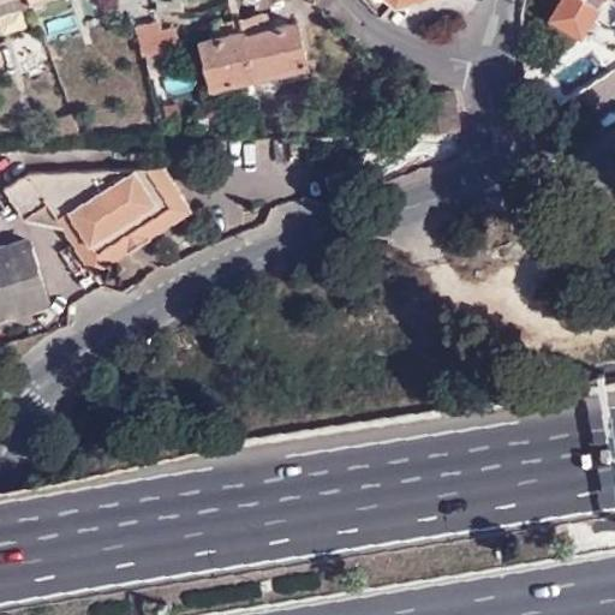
[(151,0),(155,7),(181,10),(180,0),(151,0)]
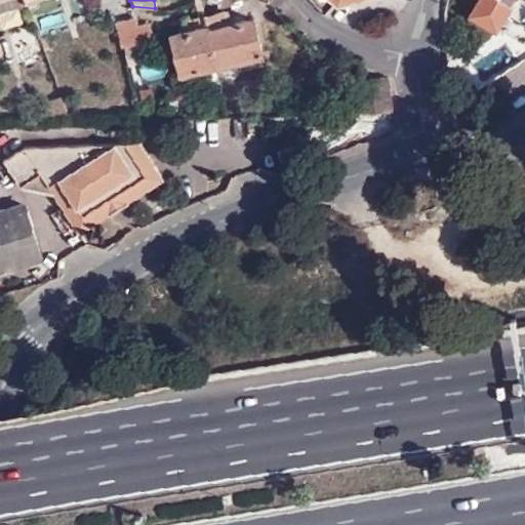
[(205,14),(218,66),(260,54),(251,18),(224,25),(221,11),(205,14)]
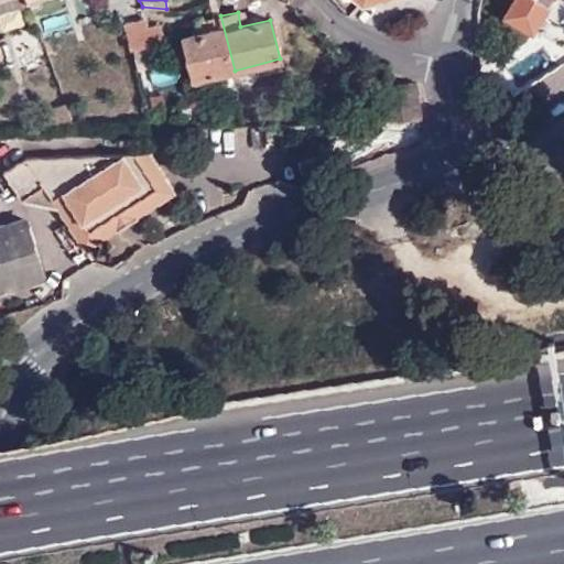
[(212,76),(235,71),(220,15),(208,19),(210,29),(198,32),(181,36),(192,80),(212,76)]
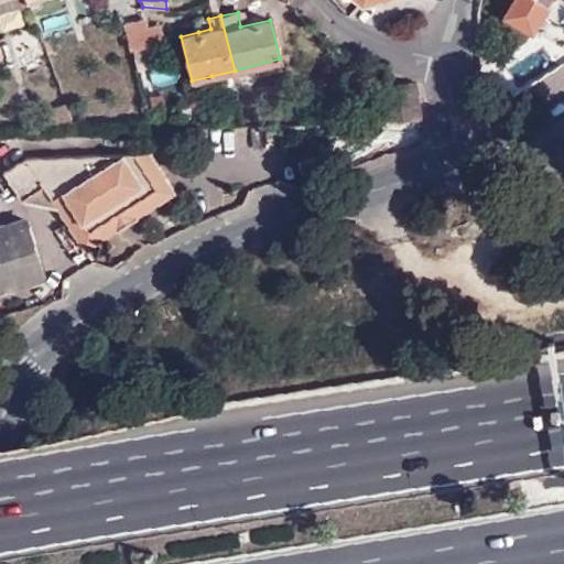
[(122,21),(129,52),(150,46),(142,17),(122,21)]
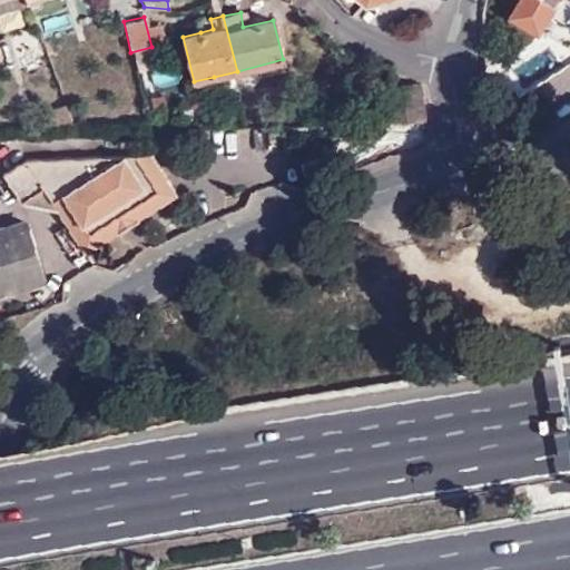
[(213,29),(210,19),(198,22),(200,32),(213,29)]
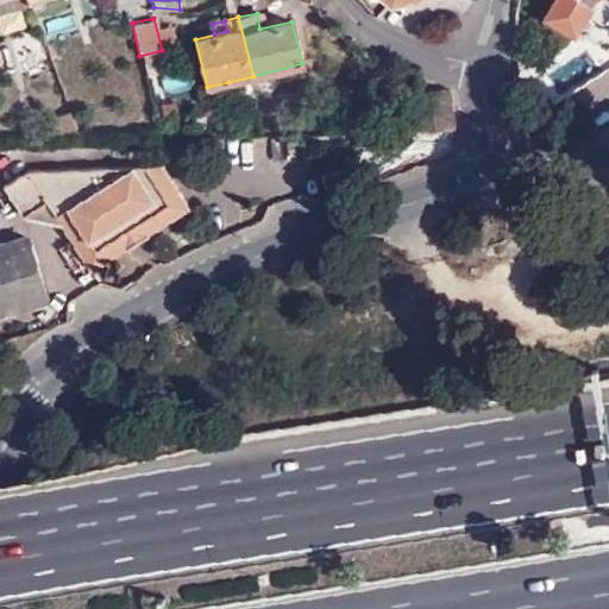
[(231,93),(228,82),(207,87),(211,99),(231,93)]
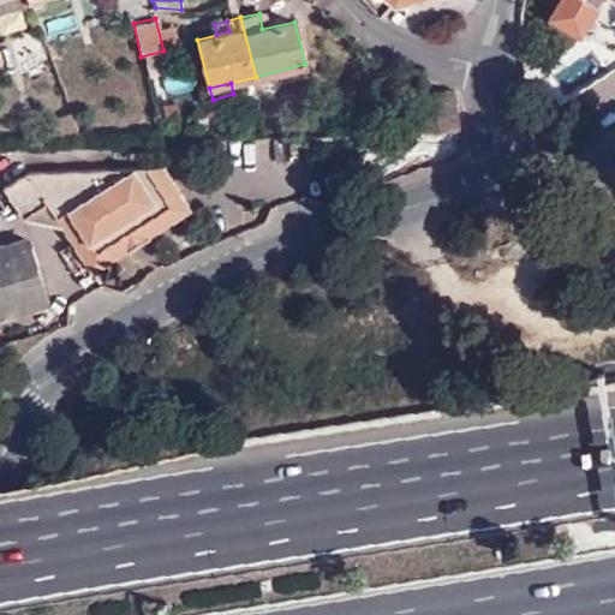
[(3,189),(23,218),(47,203),(93,270),(190,209),(161,163),(28,172),(3,189)]
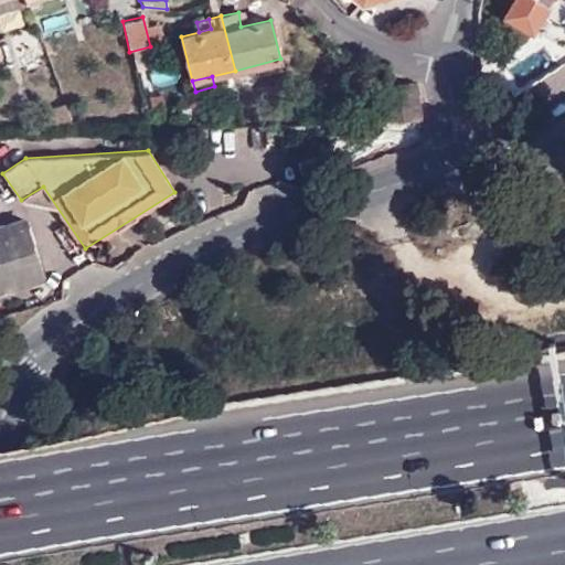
[(0,289),(44,276),(27,223),(0,231),(0,289)]
